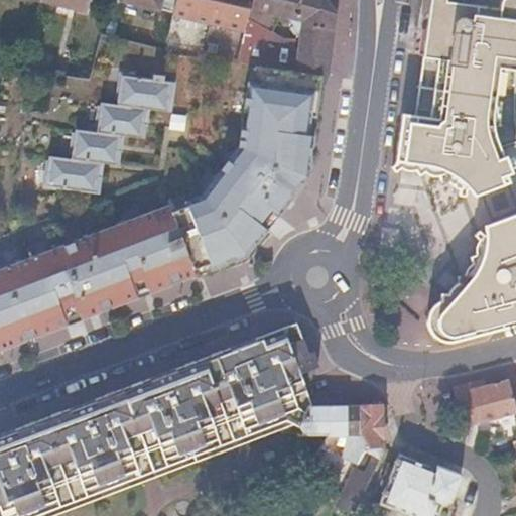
[(45,0),(105,15),(108,0),(45,0)]
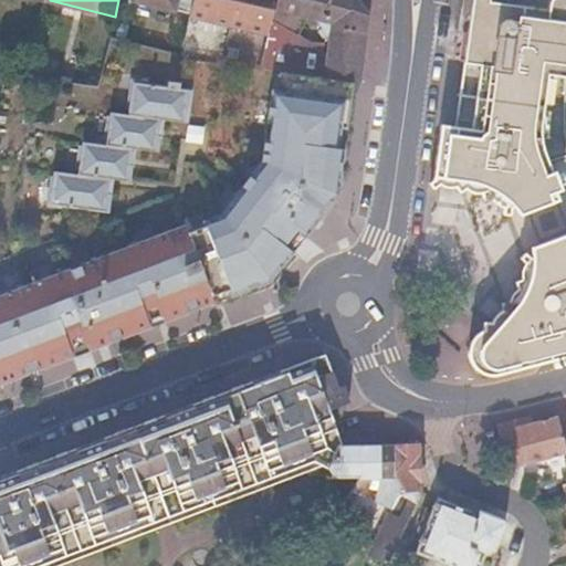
[(192,0),(132,0),(189,14),(192,0)]
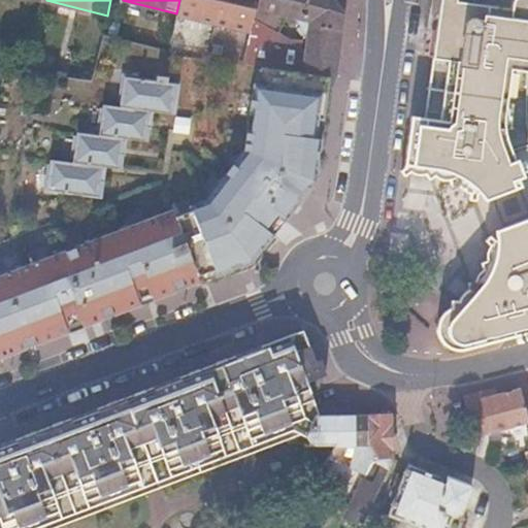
[(179,0),(176,13),(175,15),(248,32),(255,0),(179,0)]
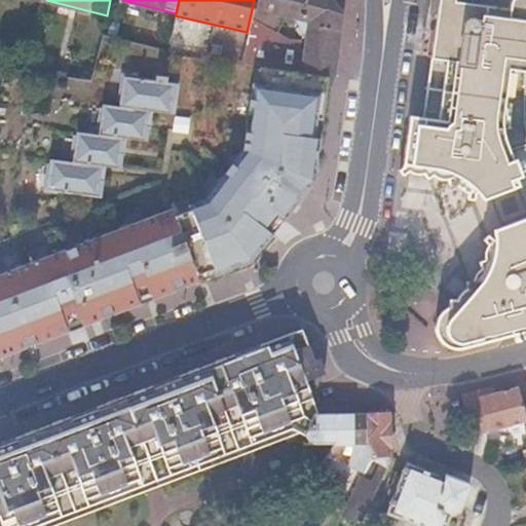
[(330,0),(254,0),(247,32),(270,48),(283,23),(284,15),(296,19),(308,34),(302,74),(328,77),(332,78),(341,15),(330,0)]
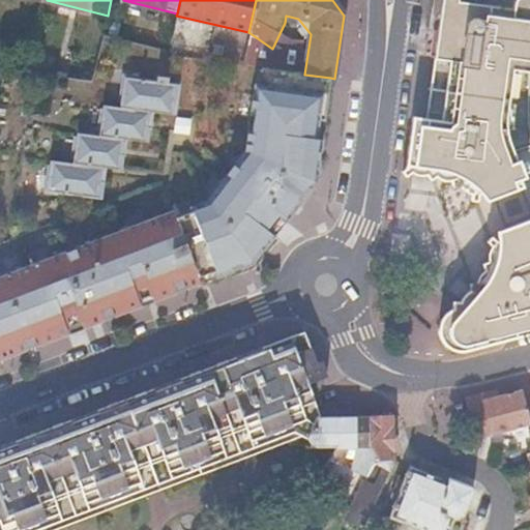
[(516,8),(457,0),(446,0),(431,120),(425,159),(446,165),(459,170),(477,181),(490,193),(527,179),(521,159),(517,160),(508,133),(507,118),(507,101),(510,84),(514,68),(529,69),(529,0),(517,0),(517,1),(516,8)]
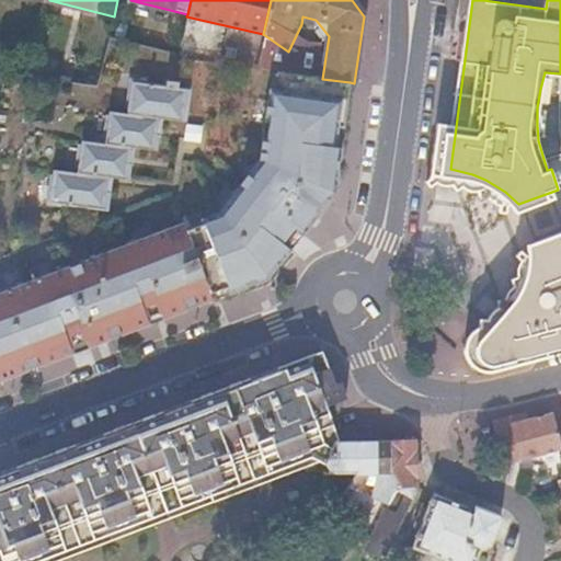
[(263,34),(263,37),(255,69),(275,72),(284,73),(322,79),(329,36),(316,20),(302,16),(301,24),(288,52),(263,34)]
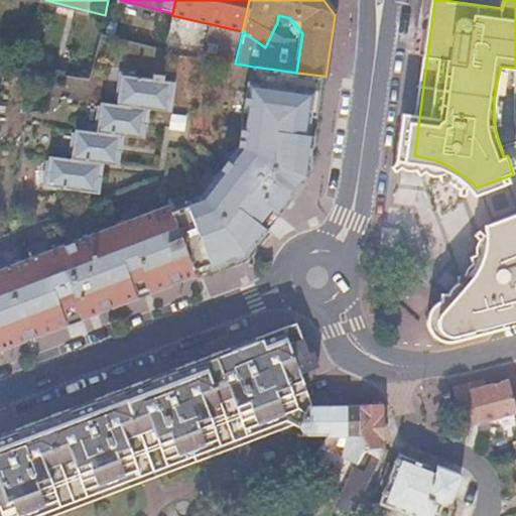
[(261,68),(253,67),(250,95),(257,96),(261,68)]
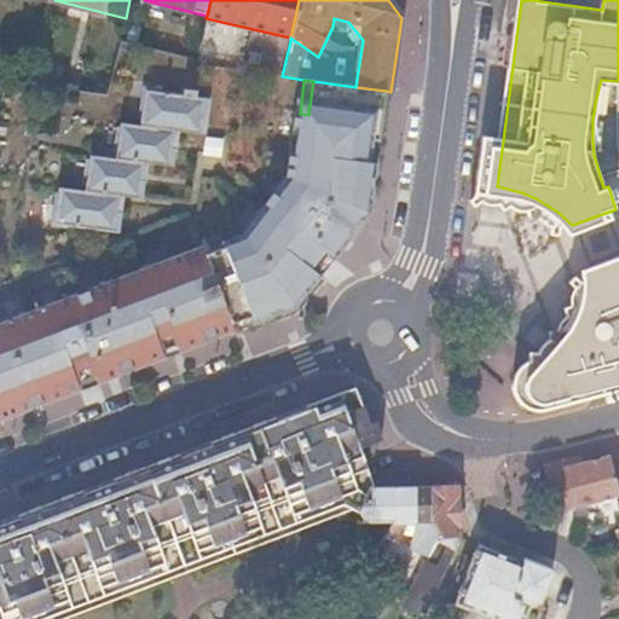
[(0,417),(77,387),(75,380),(93,372),(97,381),(162,356),(160,348),(175,341),(179,348),(294,305),(318,275),(313,271),(327,254),(330,258),(368,212),(375,163),(368,162),(371,139),(379,140),(386,91),(356,87),(313,81),(308,115),(300,114),(294,113),(284,177),(276,190),(281,194),(267,214),(261,210),(239,235),(232,238),(233,242),(189,259),(186,252),(86,289),(88,296),(76,301),(73,294),(0,320),(0,417)]
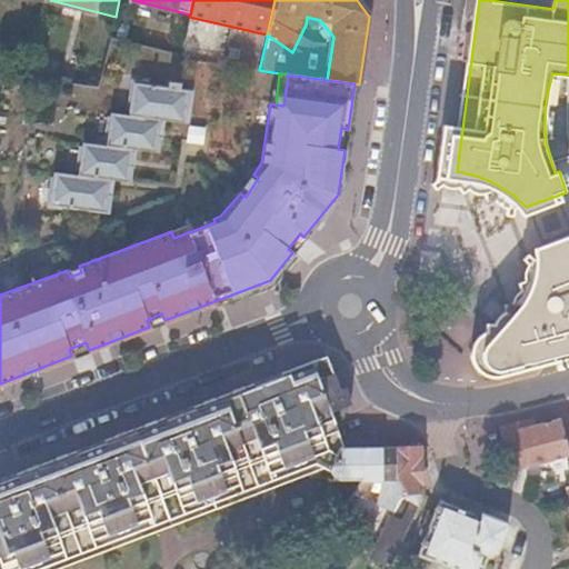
[(132,82),(128,116),(152,119),(161,120),(176,122),(178,107),(188,109),(191,91),(179,89),(179,83),(167,82),(167,88),(132,82)]
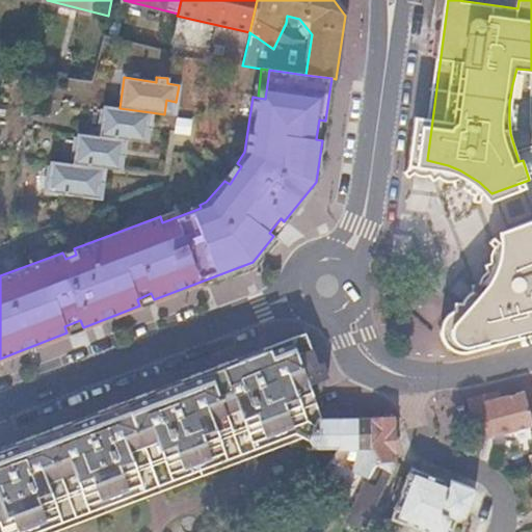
[(174,115),(176,102),(166,100),(164,114),(174,115)]
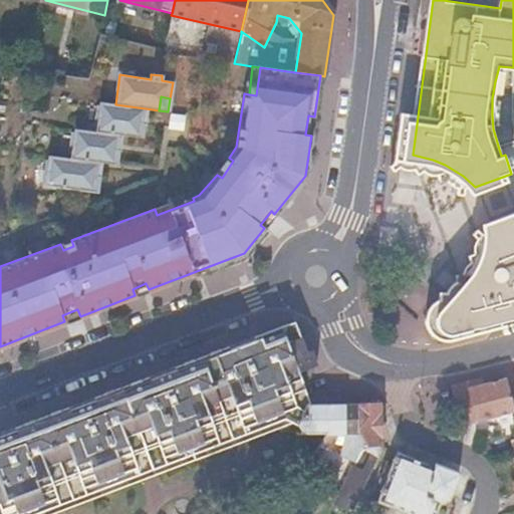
[(98,102),(94,132),(113,134),(118,135),(142,138),(144,123),(136,121),(138,107),(115,104),(98,102)]
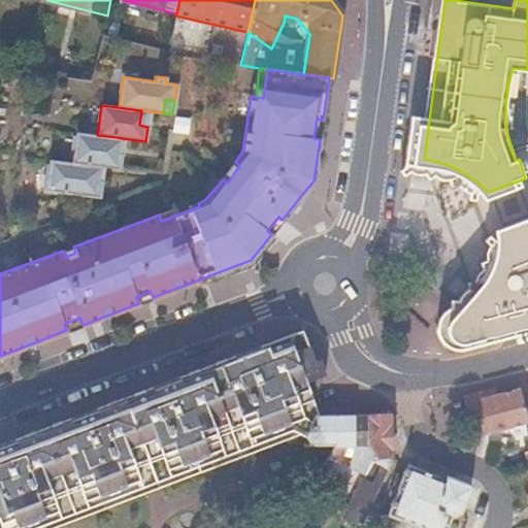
[(139,125),(147,127),(150,111),(141,110),(139,125)]
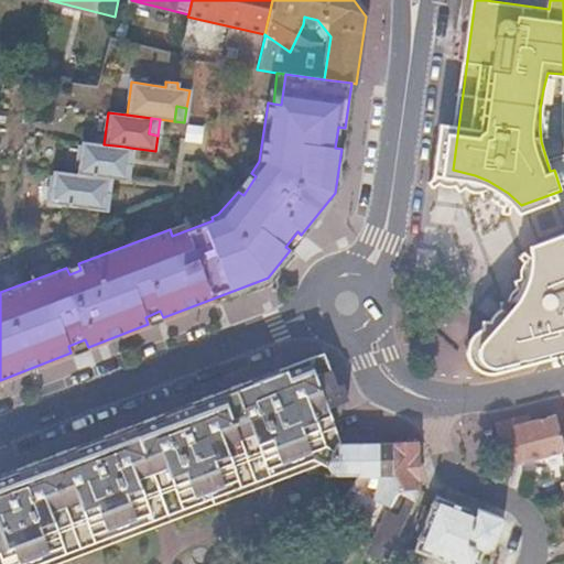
[(435,182),(456,184),(472,188),(486,194),(501,203),(509,210),(521,205),(508,193),(488,181),(475,175),(453,170),(458,128),(443,127),(441,140),(437,166),(435,182)]
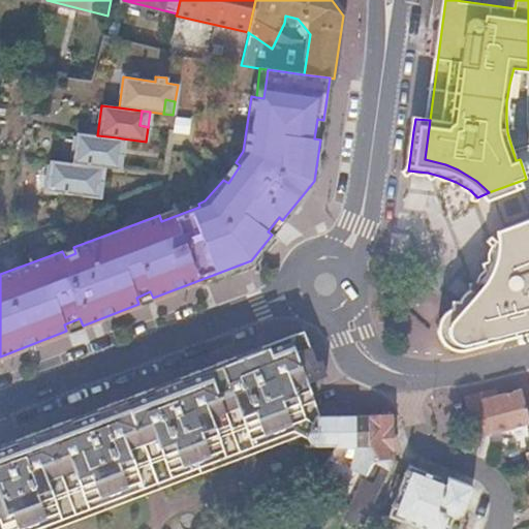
[(75,132),(71,162),(93,166),(103,167),(118,169),(120,153),(115,152),(117,137),(97,135),(75,132)]
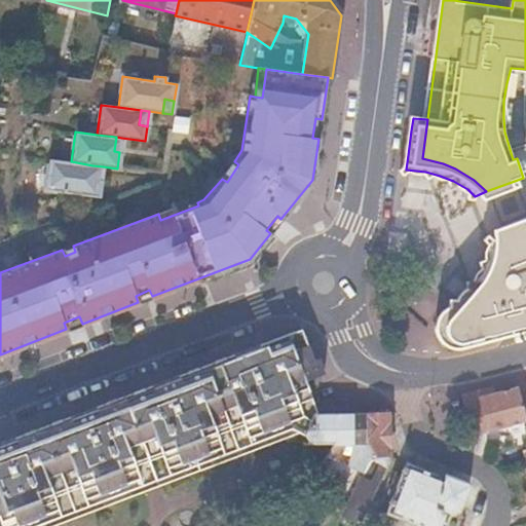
[(90,179),(92,165),(71,161),(48,158),(44,188),(98,196),(101,180),(90,179)]
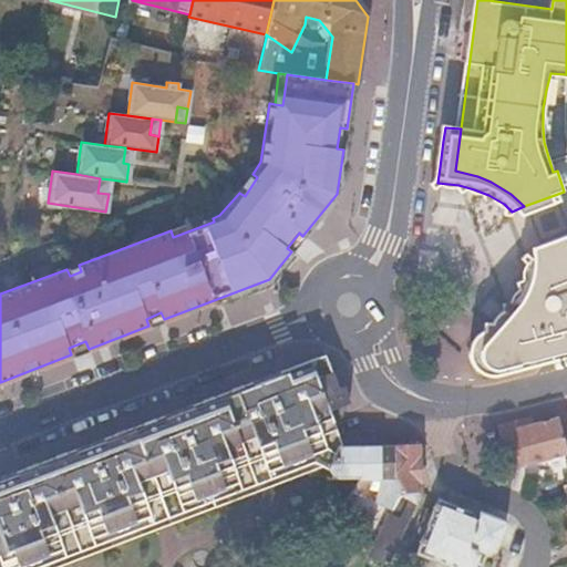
[(245,196),(257,177),(253,174),(239,193),(245,196)]
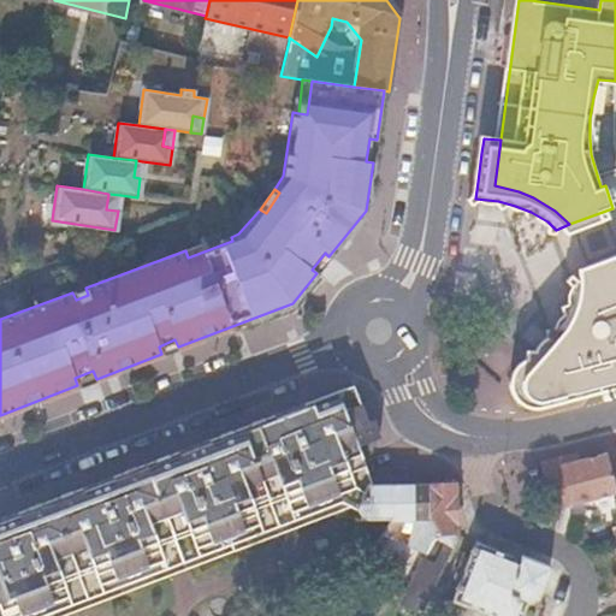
[(106,209),(118,211),(120,195),(108,194),(106,209)]
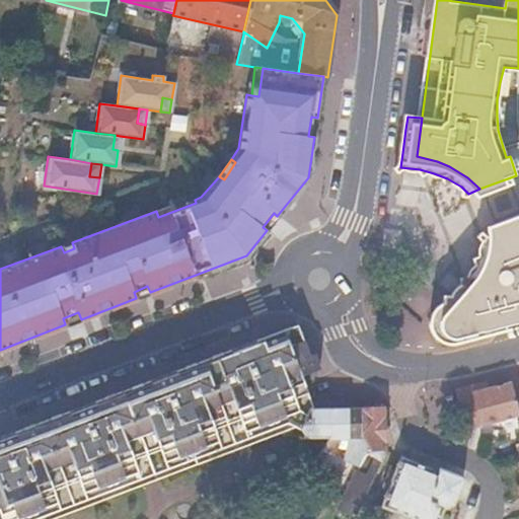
[(491,239),(490,252),(488,263),(483,274),(473,288),(463,298),(452,307),(448,312),(447,317),(447,322),(449,328),(452,331),(456,334),(462,336),(518,319),(518,218),(490,230),(491,239)]
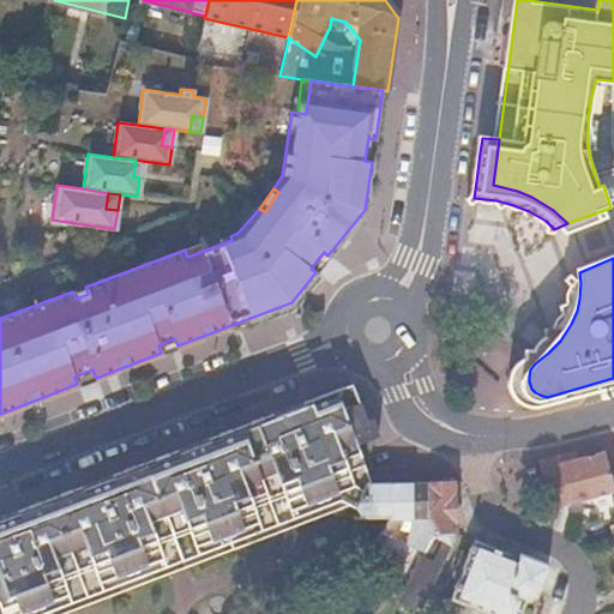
[(72,292),(76,299),(88,294),(85,287),(72,292)]
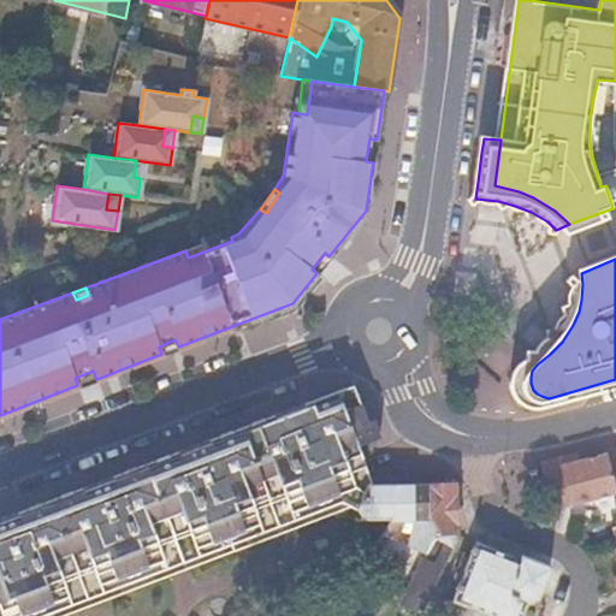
[(88,485),(0,519),(0,532),(356,396),(353,385),(88,485)]
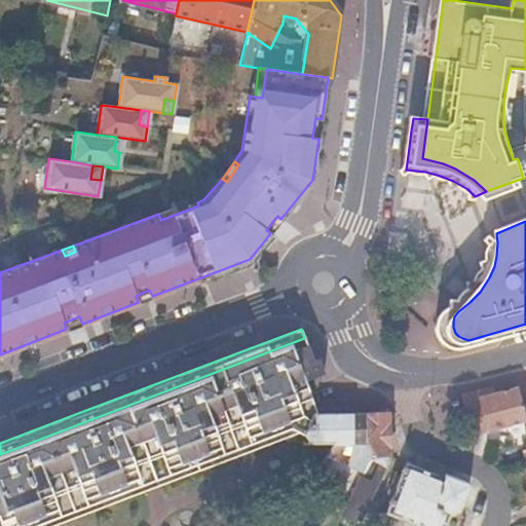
[(312,360),(304,338),(0,454),(0,525),(57,525),(305,431),(314,415),(318,415),(306,380),(323,374),(316,359),(312,360)]
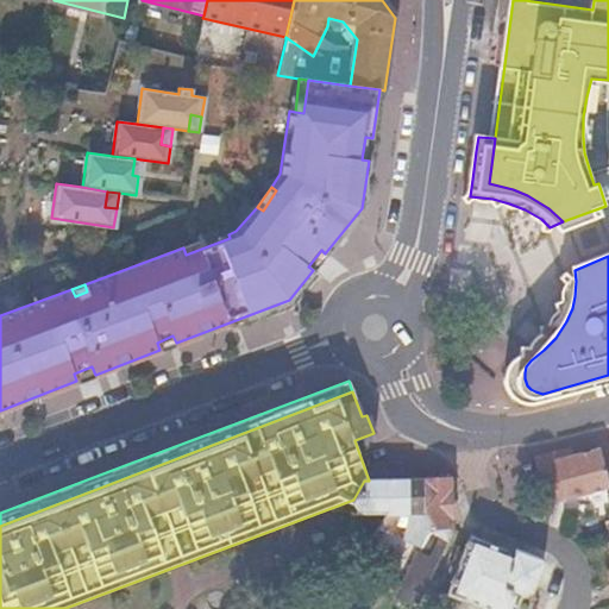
[(571,449),(532,459),(542,500),(545,508),(608,493),(602,469),(597,449),(572,456),(571,449)]
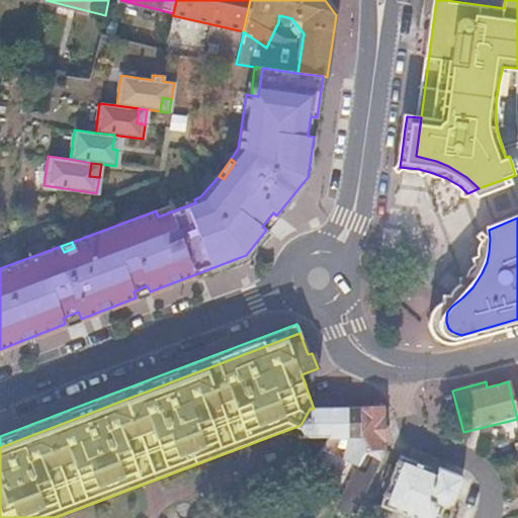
[(380,407),(360,408),(359,441),(366,450),(379,455),(380,407)]
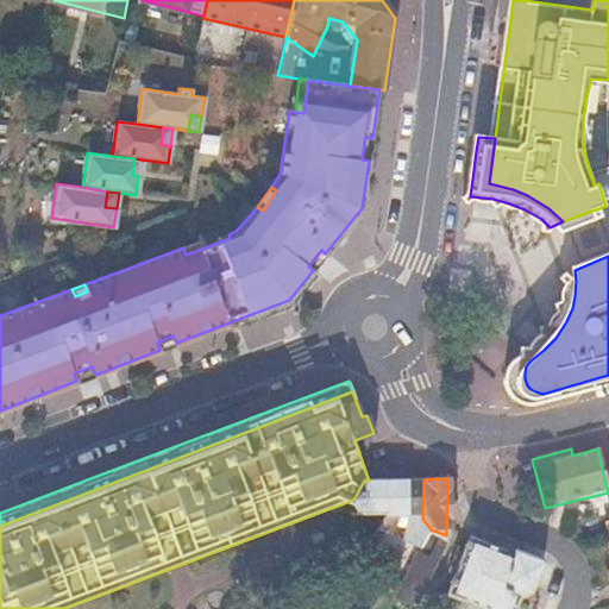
[(364,481),(353,500),(359,512),(387,516),(374,539),(381,539),(385,540),(388,533),(395,518),(422,519),(424,479),(369,481),(364,481)]
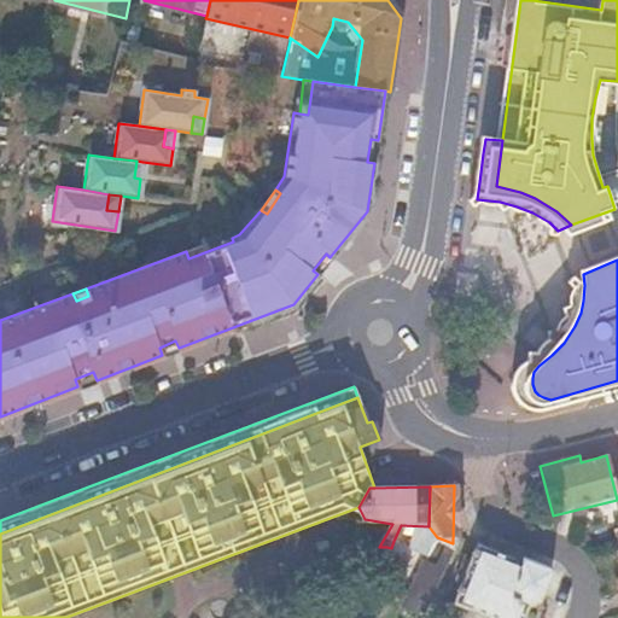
[(429,526),(401,525),(394,541),(433,542),(437,537),(429,526)]
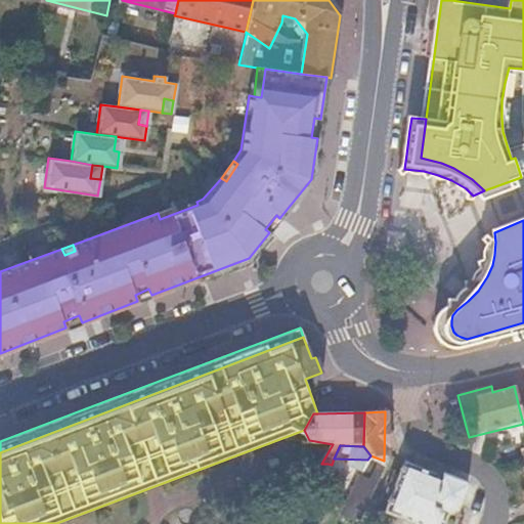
[(367,460),(358,473),(339,515),(354,523),(384,461),(370,455),(367,460)]
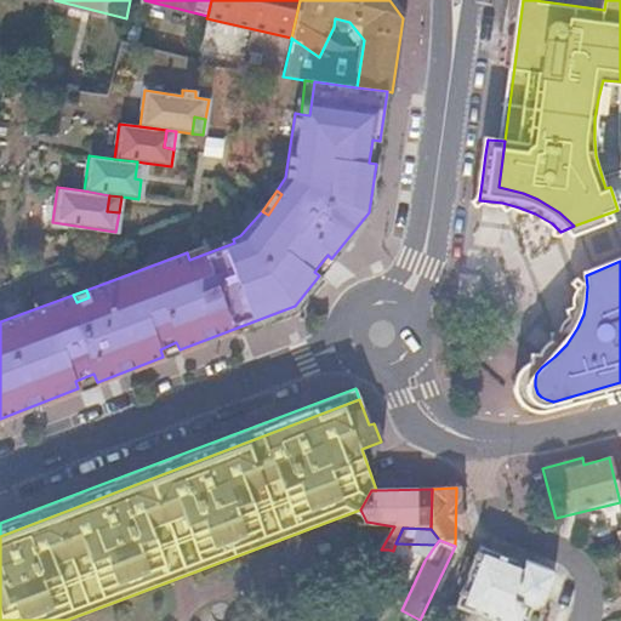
[(456,585),(462,587),(453,609),(478,620),(524,620),(529,613),(541,610),(554,580),(527,565),(524,570),(480,548),(473,564),(467,560),(456,585)]
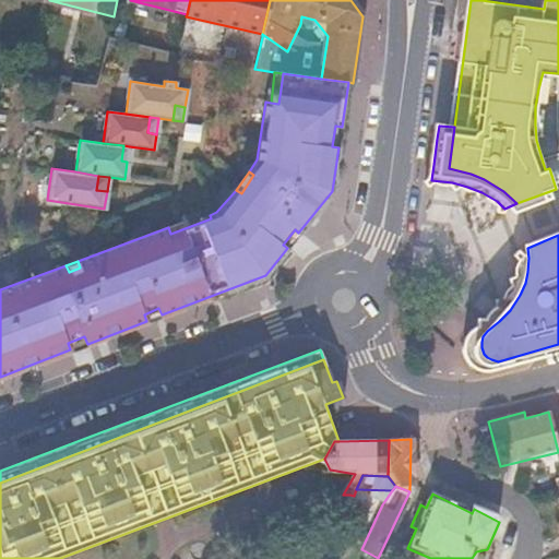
[(349,495),(343,495),(330,515),(335,519),(349,495)]
